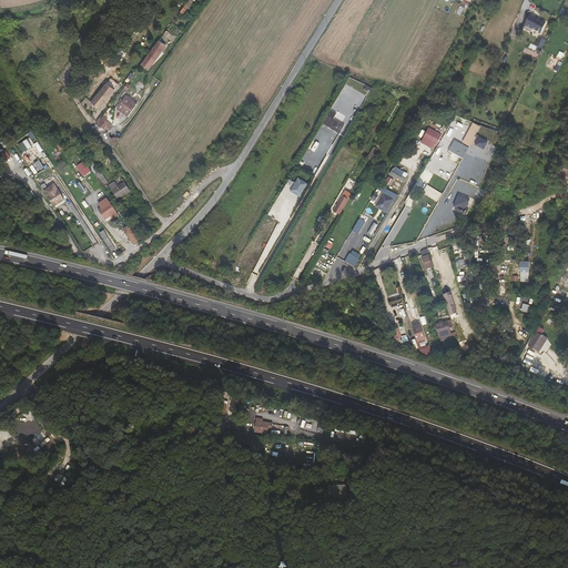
[(524,28),(530,31),(531,29),(541,32),(547,21),(529,14),(524,28)]
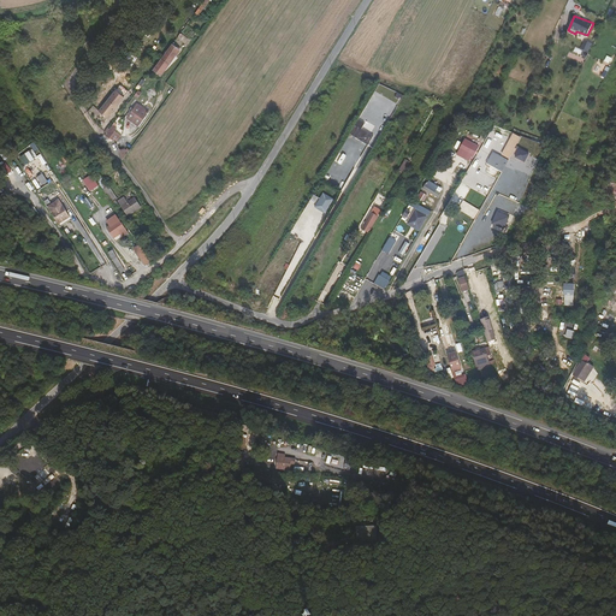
[(153,75),(161,80),(181,53),(172,48),(153,75)]
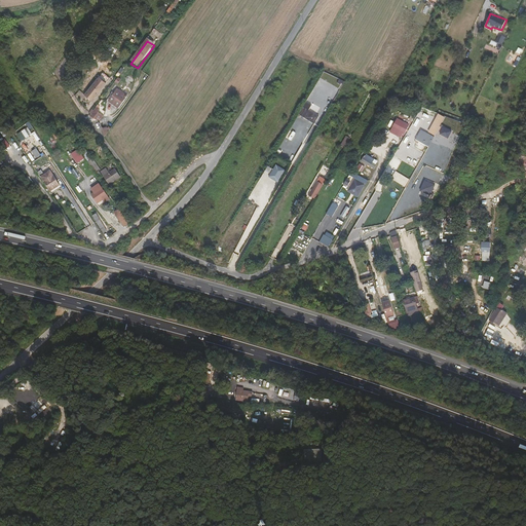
[(97,100),(110,82),(104,77),(90,95),(97,100)]
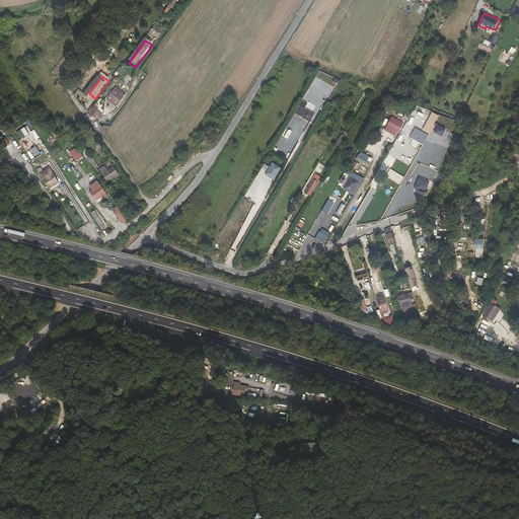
[(126,98),(116,91),(107,102),(117,109),(126,98)]
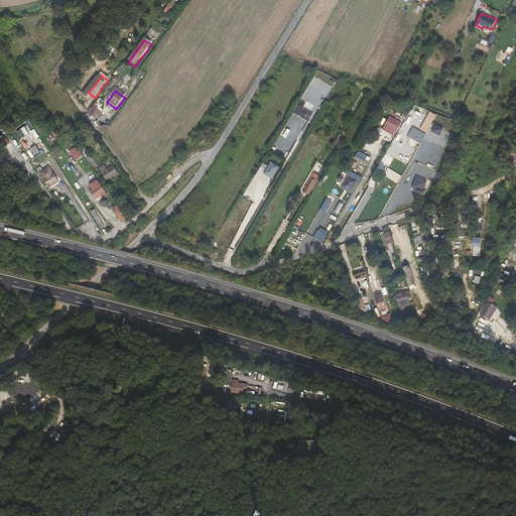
[(293,114),(304,120),(309,112),(303,109),(306,104),(300,101),(293,114)]
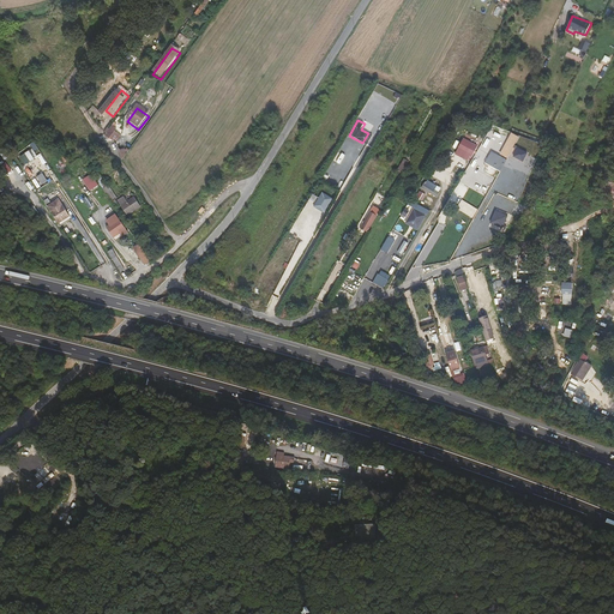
[(118,128),(115,126),(106,139),(114,144),(121,139),(115,134),(118,132),(115,131),(118,128)]
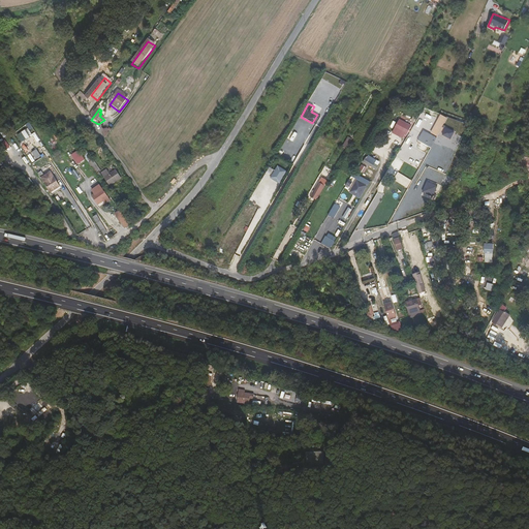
[(437,128),(441,130),(446,121),(441,119),(437,128)]
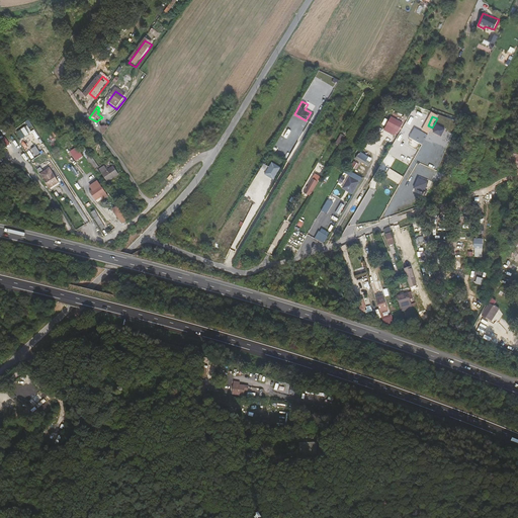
[(395,117),(387,131),(399,137),(406,123),(395,117)]
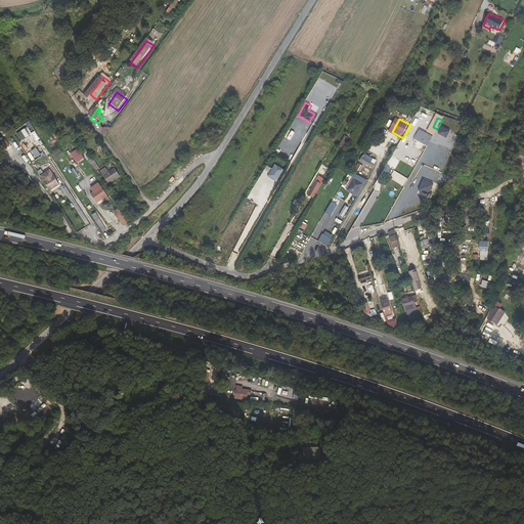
[(29,122),(16,131),(17,133),(28,126),(29,128),(32,126),(29,122)]
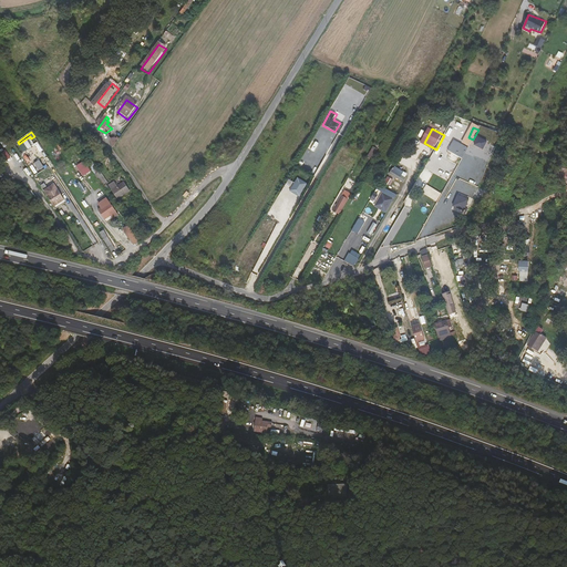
[(478,136),(474,145),(484,150),(488,142),(478,136)]
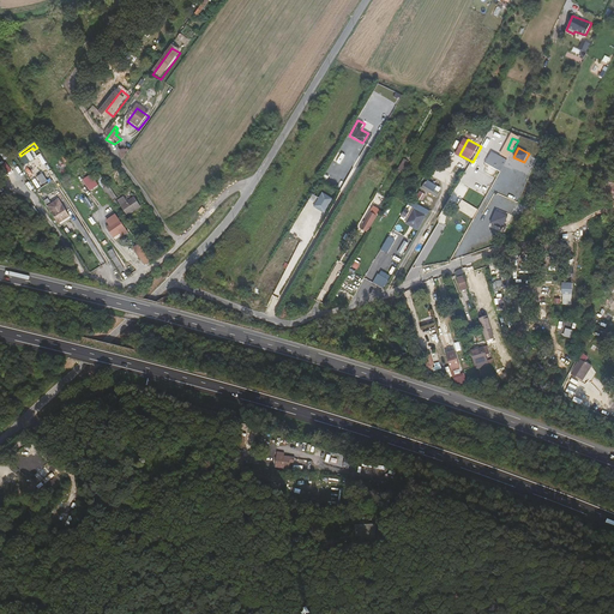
[(20,157),(26,164),(35,160),(29,151),(20,157)]
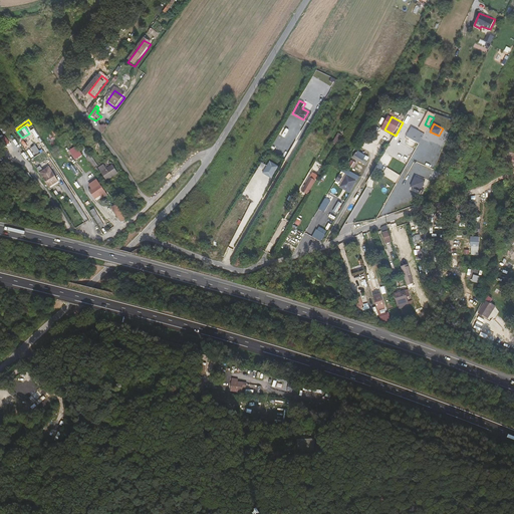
[(412,130),(405,141),(408,143),(409,141),(419,146),(424,137),(412,130)]
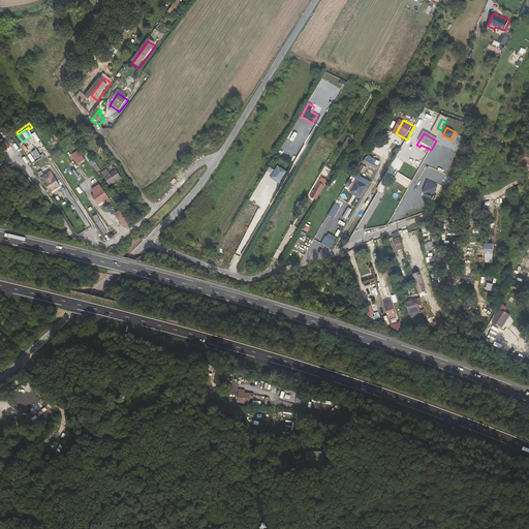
[(344,146),(347,148),(352,139),(348,137),(344,146)]
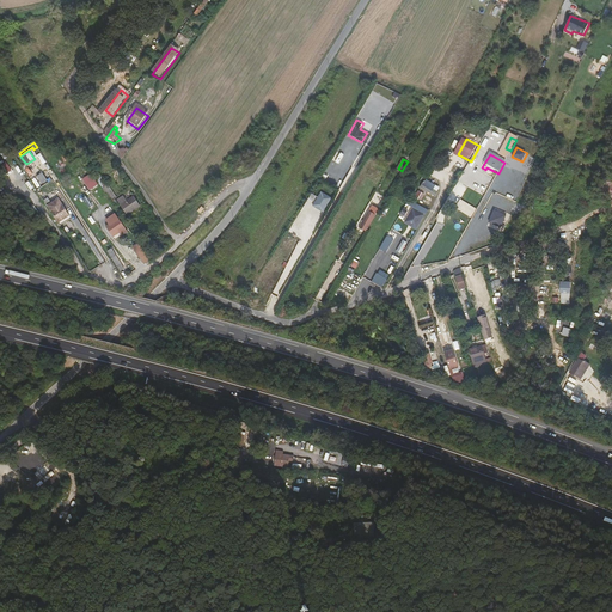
[(37,177),(42,184),(48,181),(42,173),(37,177)]
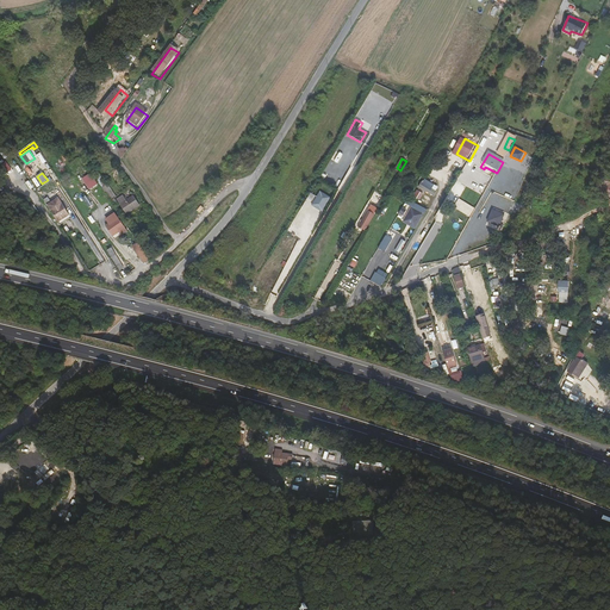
[(91,190),(97,186),(89,174),(83,179),(86,184),(87,182),(91,190)]
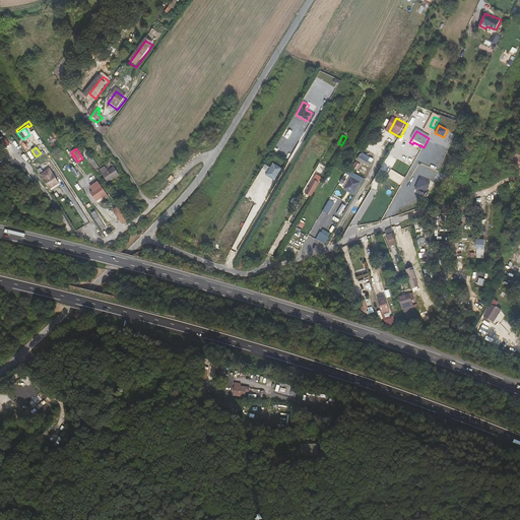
[(85,150),(81,152),(93,172),(99,168),(91,156),(90,156),(85,150)]
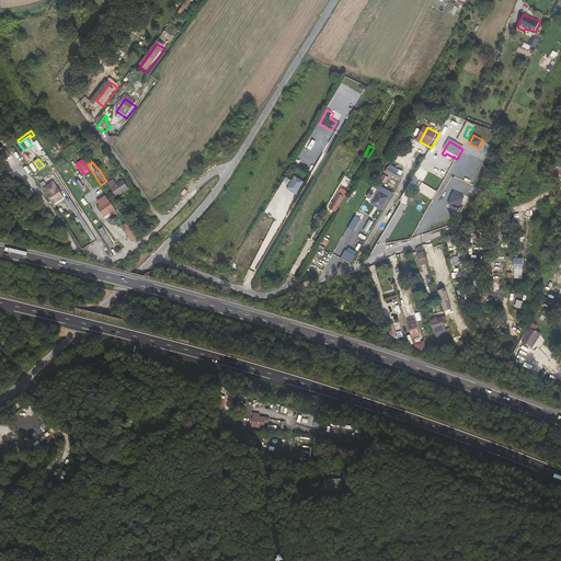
[(386,172),(400,180),(404,171),(389,164),(386,172)]
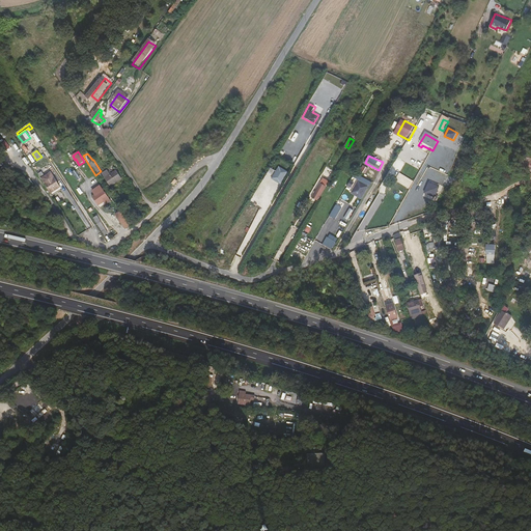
[(272,179),(280,185),(288,172),(280,167),(272,179)]
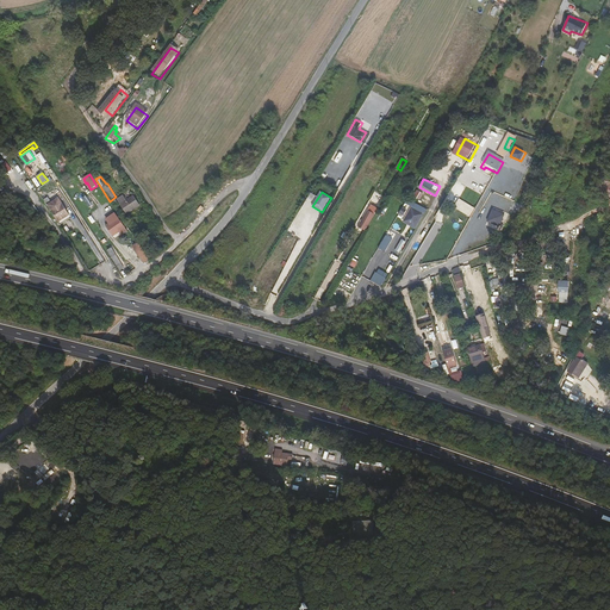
[(470,217),(475,207),(460,198),(454,207),(470,217)]
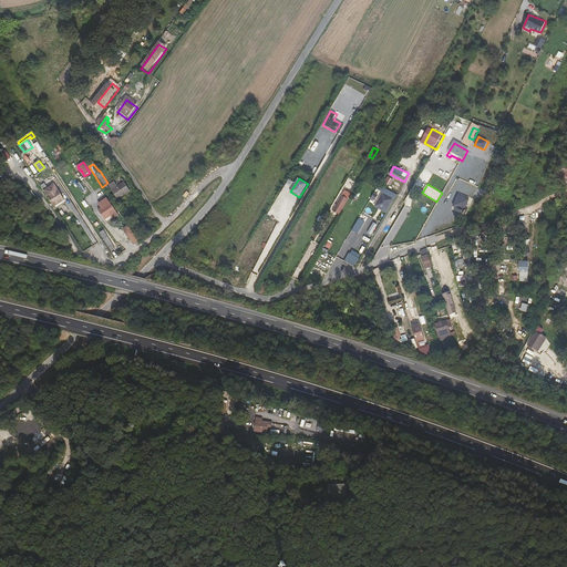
[(43,192),(53,207),(64,200),(54,185),(43,192)]
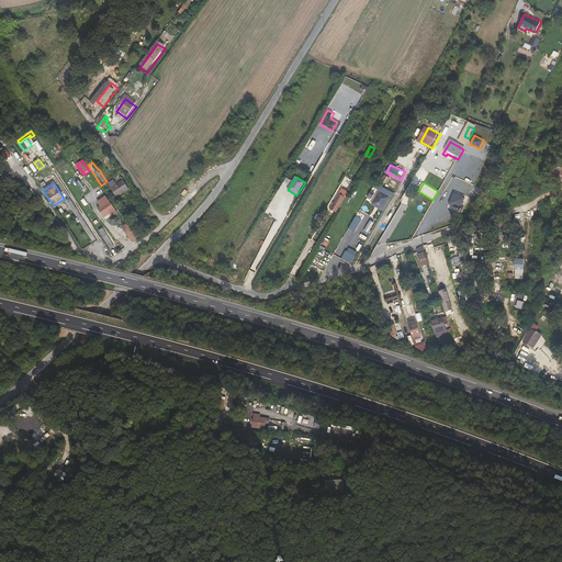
[(116,188),(114,183),(109,188),(116,200),(130,191),(124,183),(116,188)]
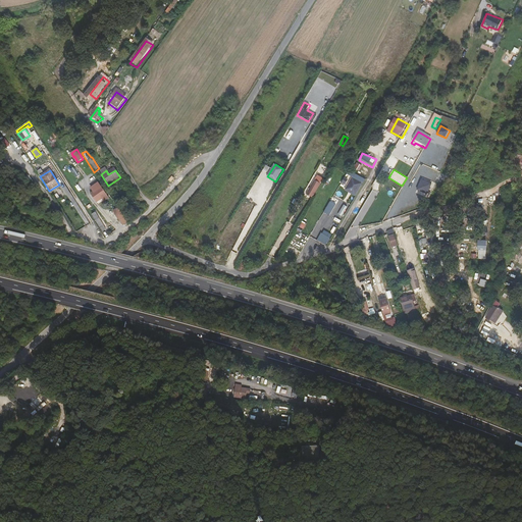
[(363,185),(353,178),(346,191),(356,197),(363,185)]
